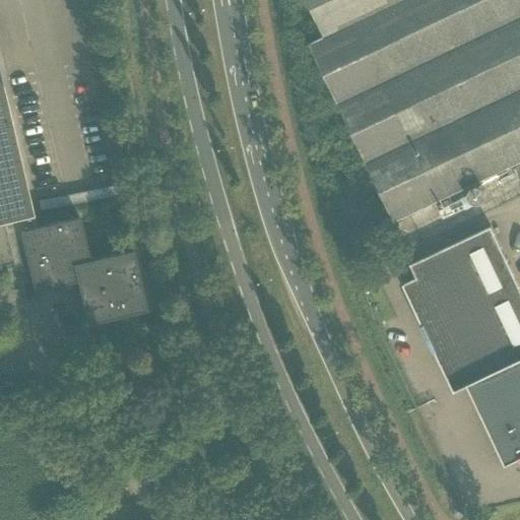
[(519,0),(306,0),(310,9),(323,37),(309,44),(321,69),(393,221),(412,212),(519,161),(519,0)]
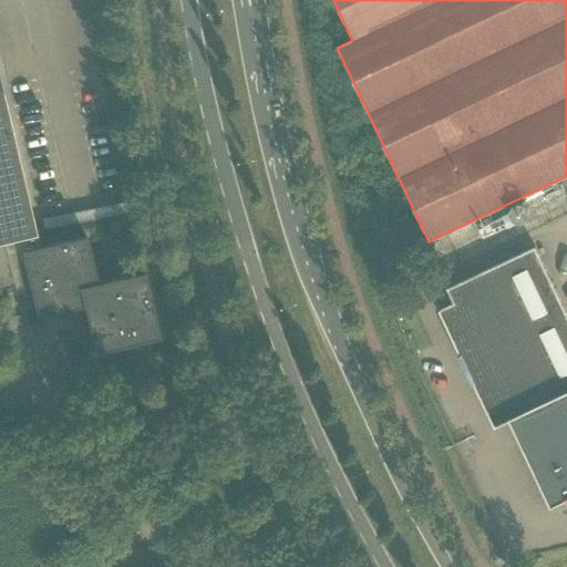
[(0,288),(14,286),(7,255),(39,248),(0,84),(0,288)]
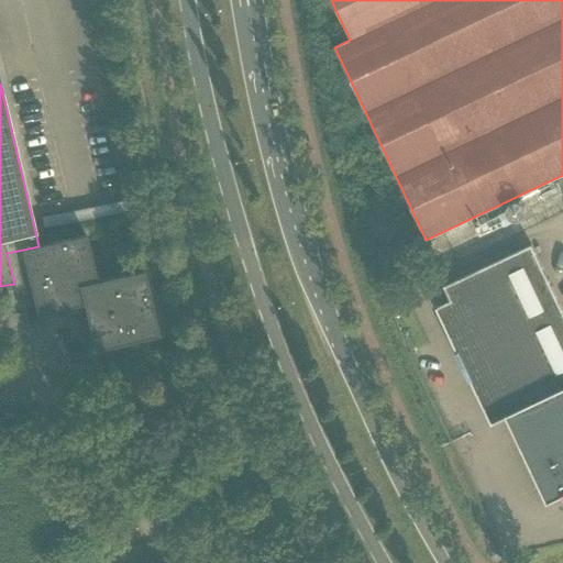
[(39,246),(7,253),(14,284),(14,287),(29,284),(35,316),(67,308),(69,307),(85,317),(86,319),(92,351),(136,340),(157,335),(142,271),(96,282),(85,235),(39,246)]
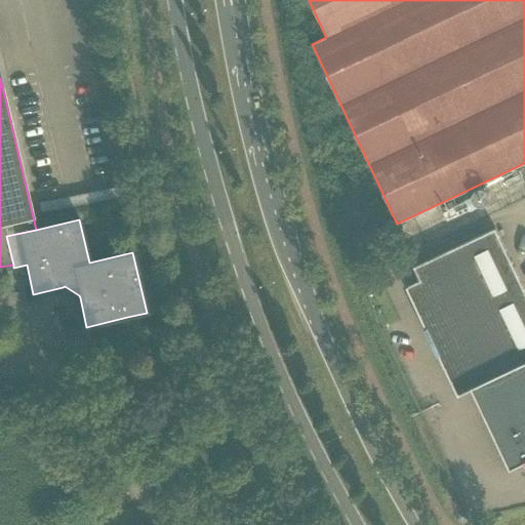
[(458,396),(472,390),(472,389),(524,363),(524,291),(495,229),(413,268),(419,281),(406,287),(458,396)]
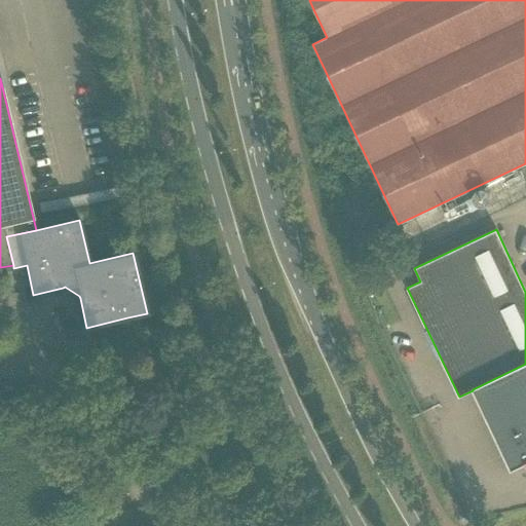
[(511,471),(525,463),(525,364),(473,389),(473,390),(511,471)]
